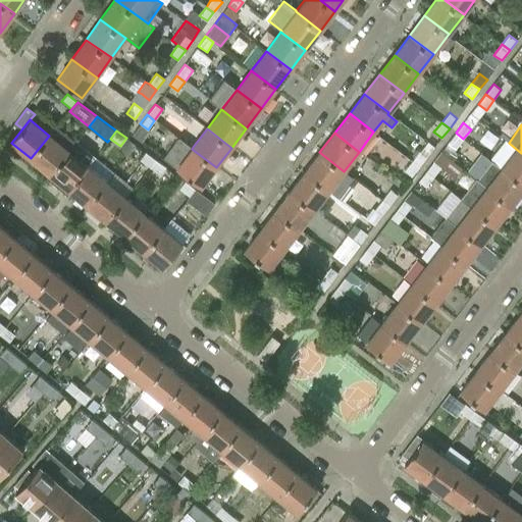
[(463,139),(456,133),(448,143),(455,149),(463,139)]
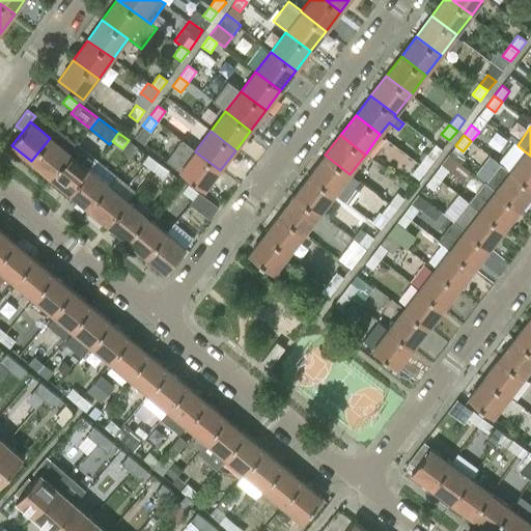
[(50,138),(31,161),(50,177),(70,154),(50,138)]
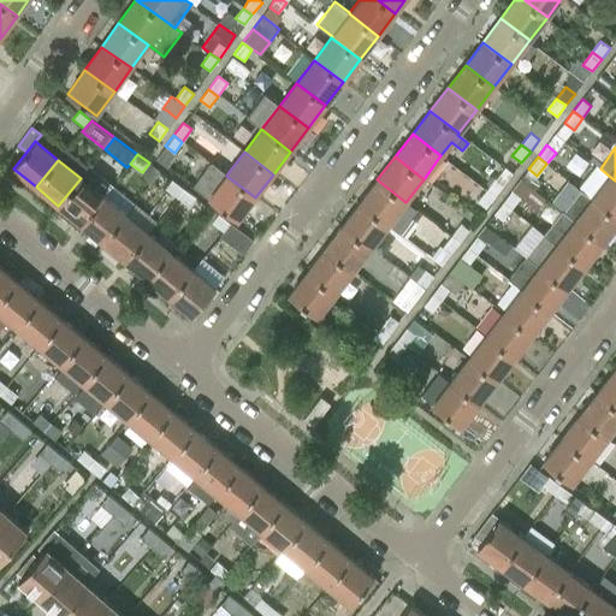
[(211,161),(193,185),(209,197),(208,199),(238,221),(238,220),(255,197),(226,176),(227,173),(211,161)]
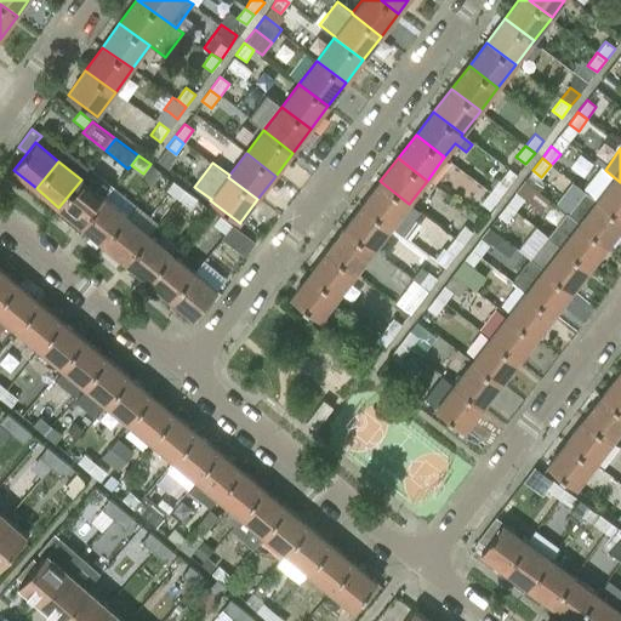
[(546,182),(531,171),(525,180),(540,191),(546,182)]
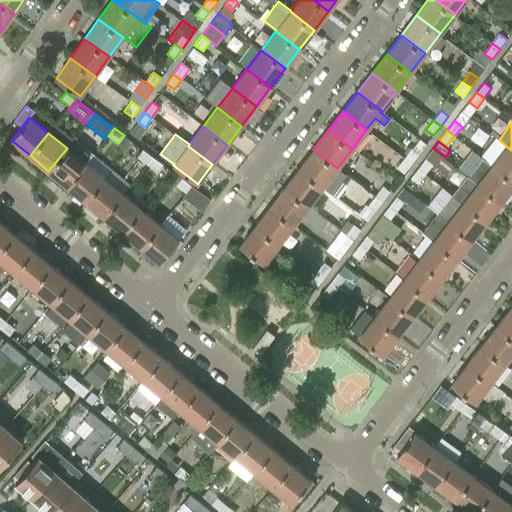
[(511,150),(506,146),(491,165),(511,181),(511,150)]
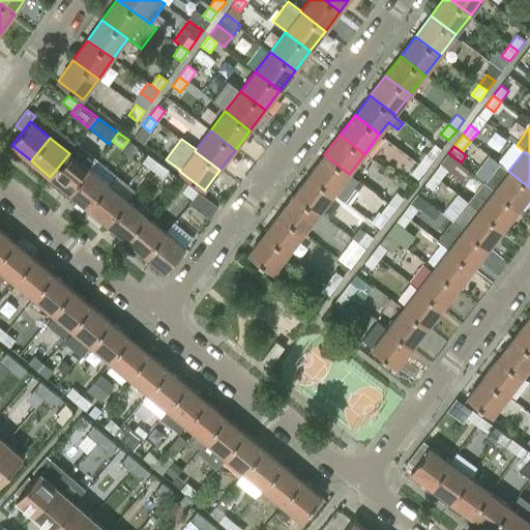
[(69,153),(50,177),(69,193),(88,170),(95,160),(86,153),(80,162),(69,153)]
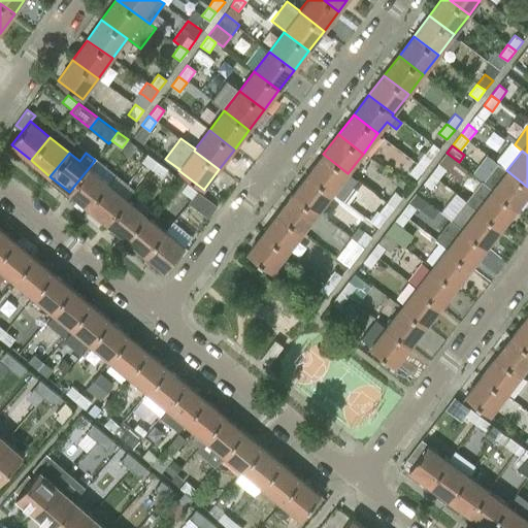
[(424,153),(416,163),(424,169),(432,159),(424,153)]
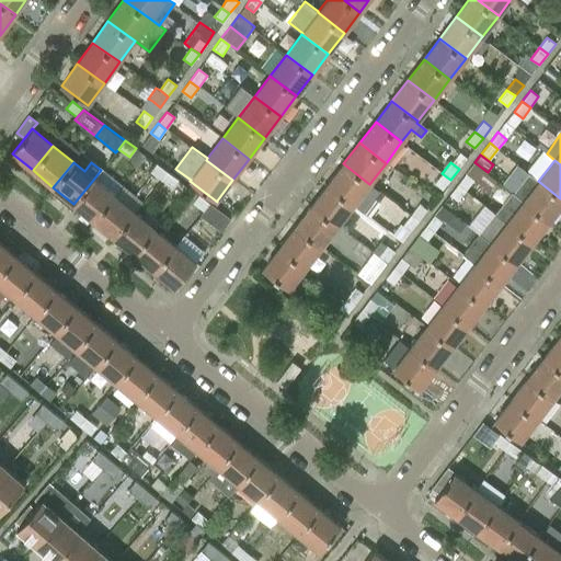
[(156,164),(150,172),(161,181),(168,172),(156,163),(156,164)]
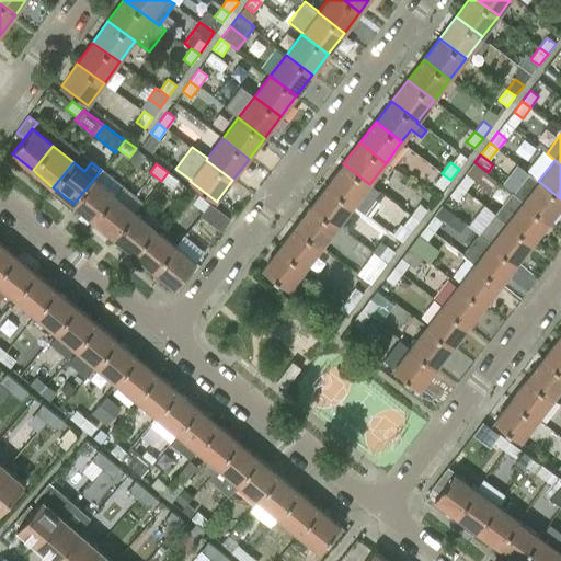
[(343,163),(328,185),(354,205),(369,184),(343,163)]
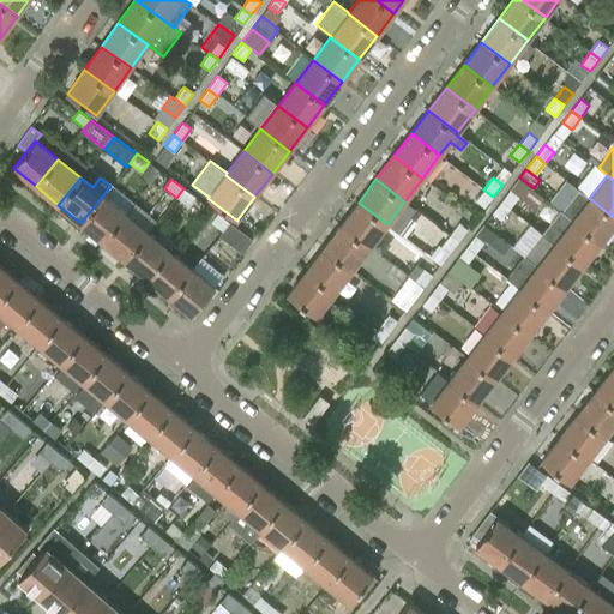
[(184,188),(176,198),(187,206),(194,197),(184,188)]
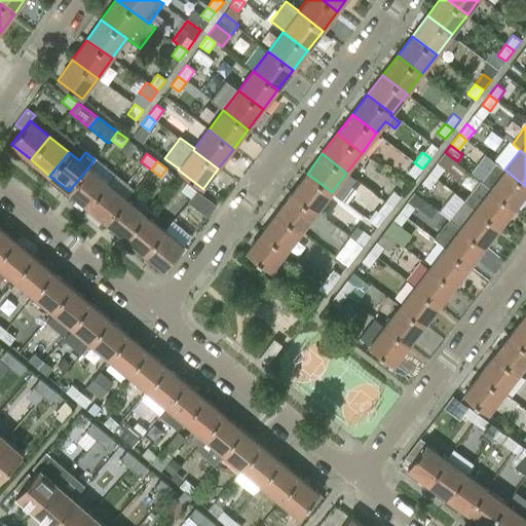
[(415,178),(422,168),(414,162),(407,172),(415,178)]
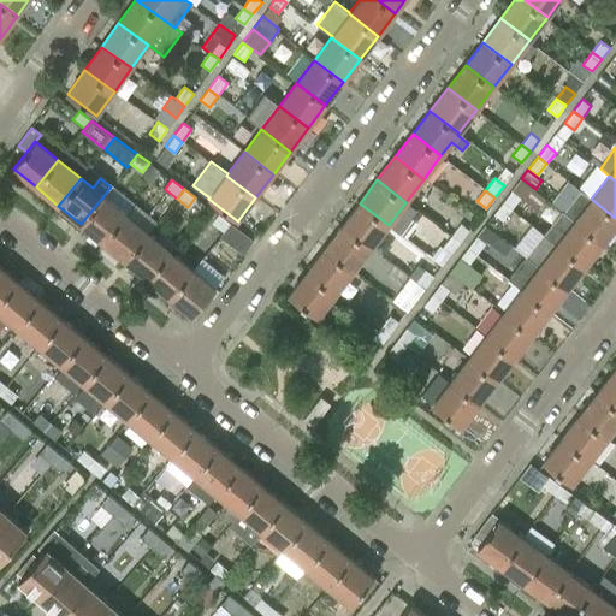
[(511,190),(502,203),(511,211),(521,199),(511,190)]
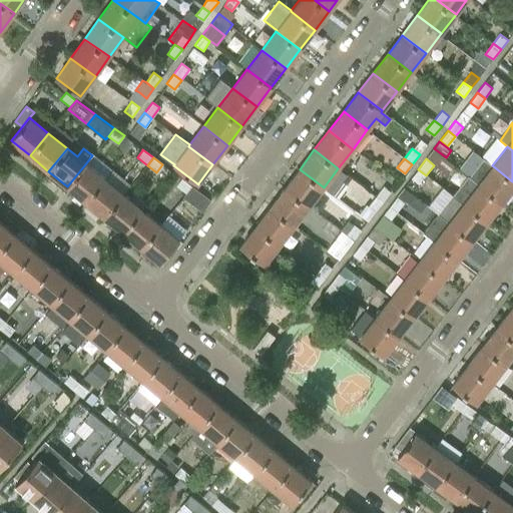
[(469,176),(468,177),(478,184),(502,203),(512,188),(512,181),(492,165),(483,158),(469,176)]
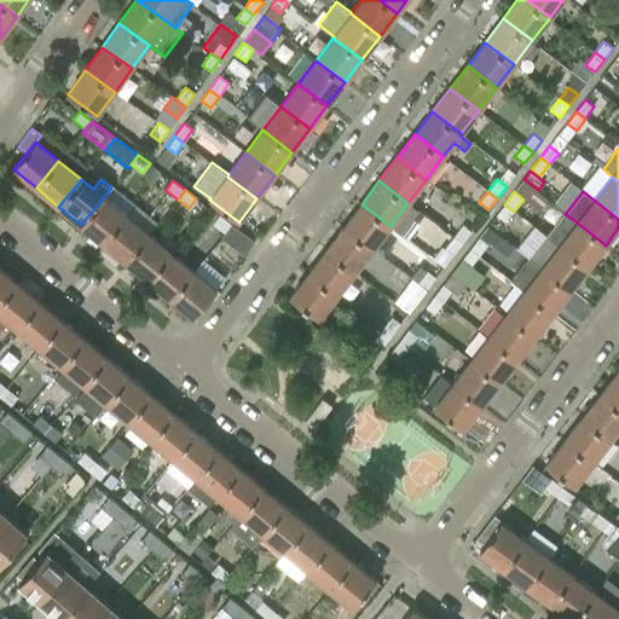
[(103,198),(81,225),(103,244),(126,217),(103,198)]
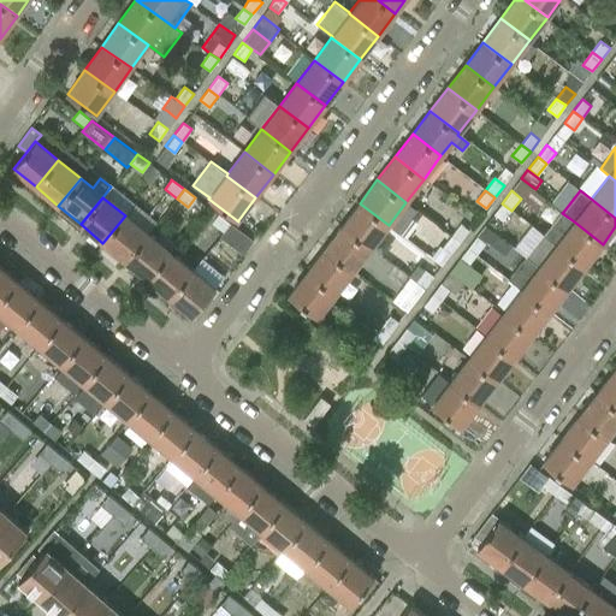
[(360,203),(342,226),(371,248),(389,225),(360,203)]
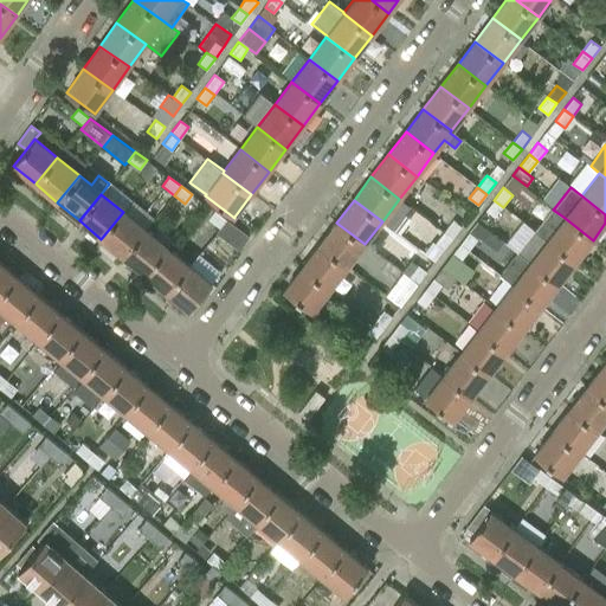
[(495,218),(503,207),(494,200),(485,211),(495,218)]
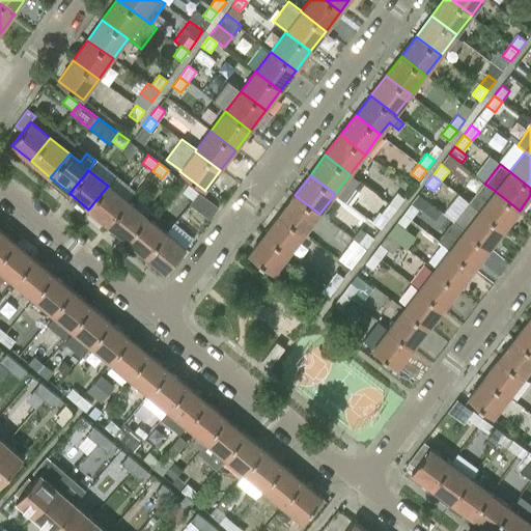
[(484,182),(468,202),(479,211),(504,230),(520,211),(495,191),(484,184),(485,183),(484,182)]
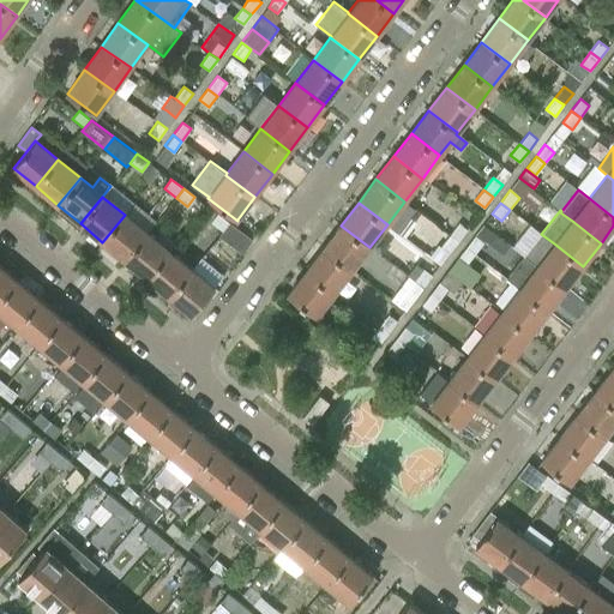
[(217,214),(211,222),(223,232),(229,222),(217,214)]
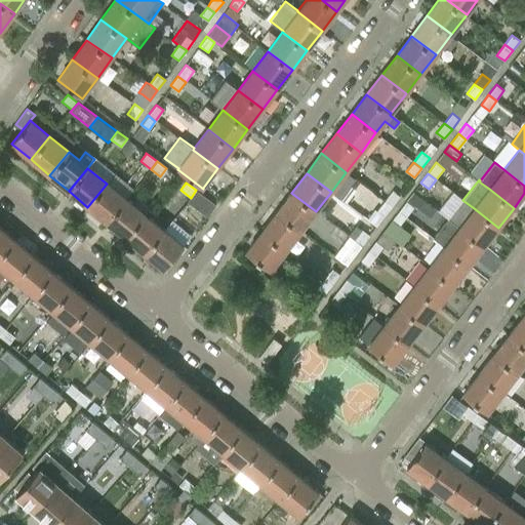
[(107,184),(87,207),(107,223),(126,199),(107,184)]
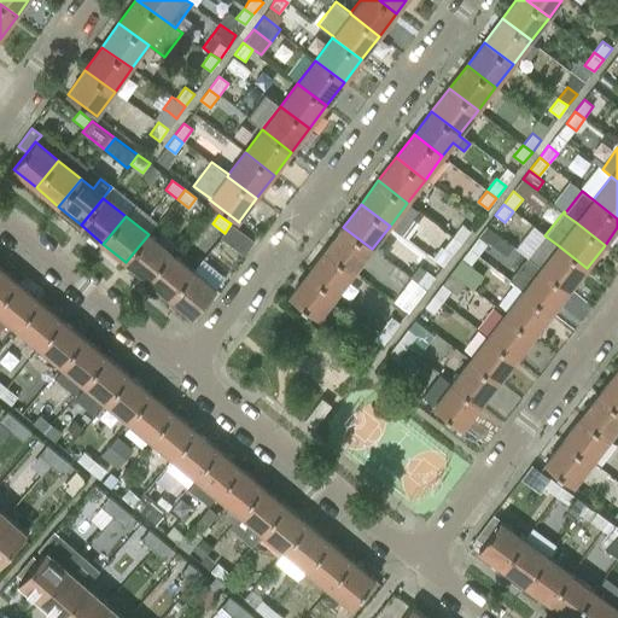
[(245,254),(255,242),(231,223),(225,233),(220,239),(219,240),(227,246),(243,257),(245,254)]
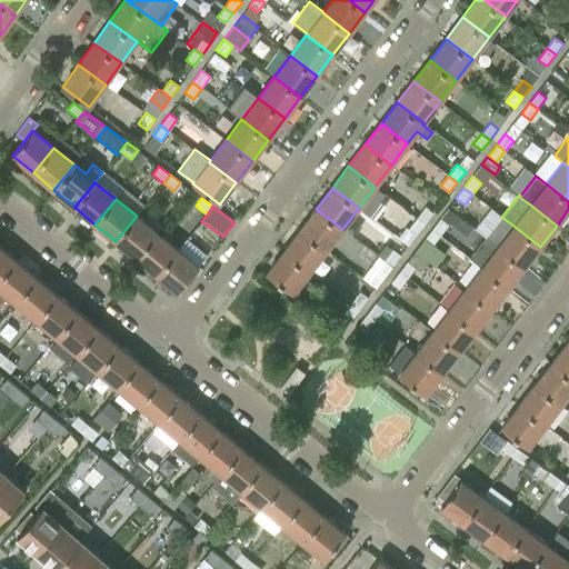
[(425,207),(417,218),(425,225),(433,213),(425,207)]
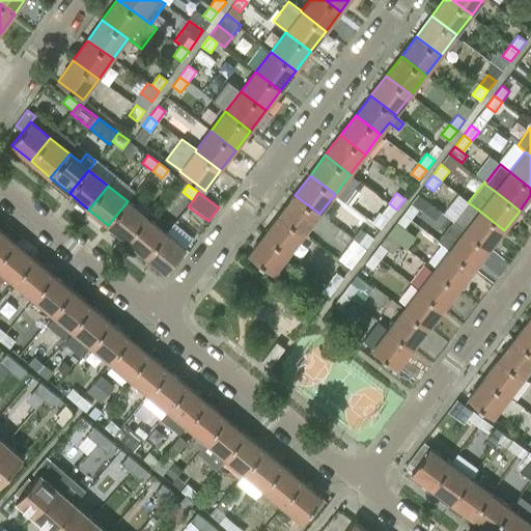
[(418,194),(411,203),(419,211),(420,208),(422,211),(428,202),(418,194)]
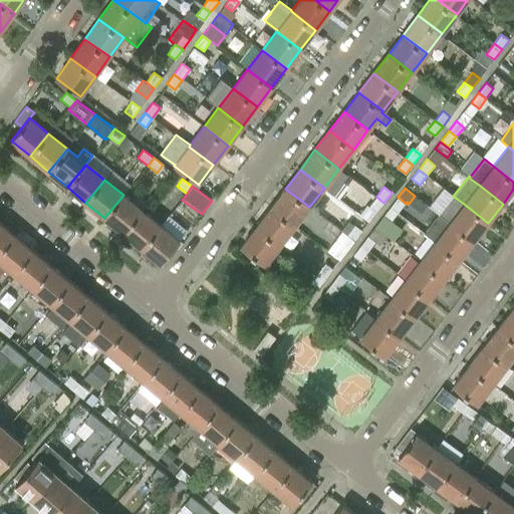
[(285,189),(270,208),(294,226),(309,207),(285,189)]
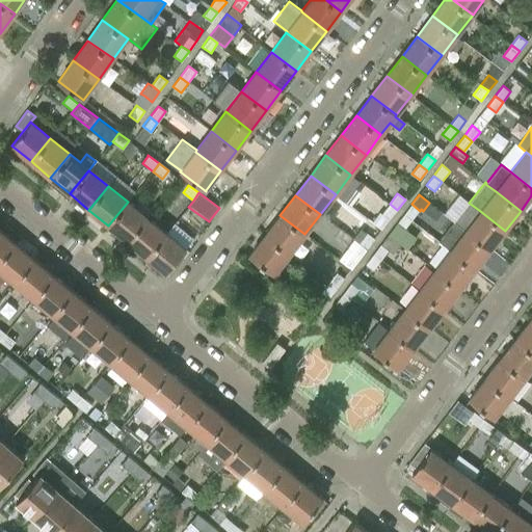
[(128,202),(108,225),(127,241),(147,218),(128,202)]
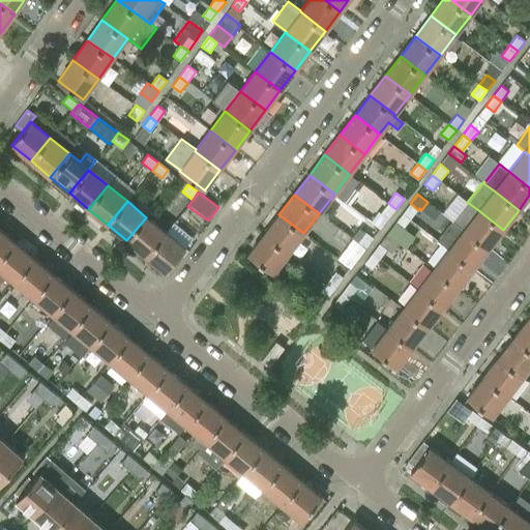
[(453,219),(452,222),(463,230),(489,249),(503,230),(478,210),(467,202),(453,219)]
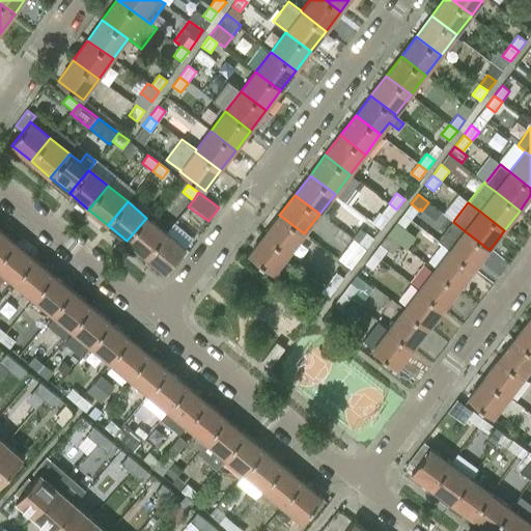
[(382,213),(389,219),(396,210),(389,203),(382,212),(382,213)]
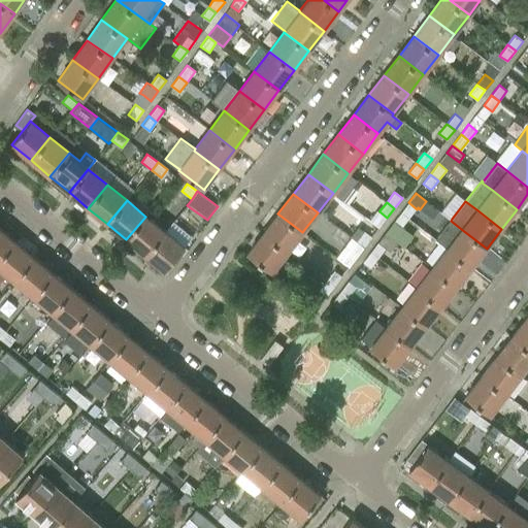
[(408,202),(400,213),(407,220),(417,209),(408,202)]
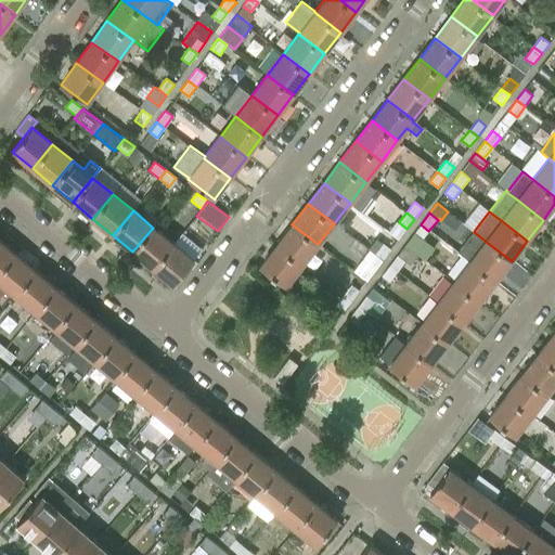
[(292,224),(276,245),(302,265),(318,244),(292,224)]
